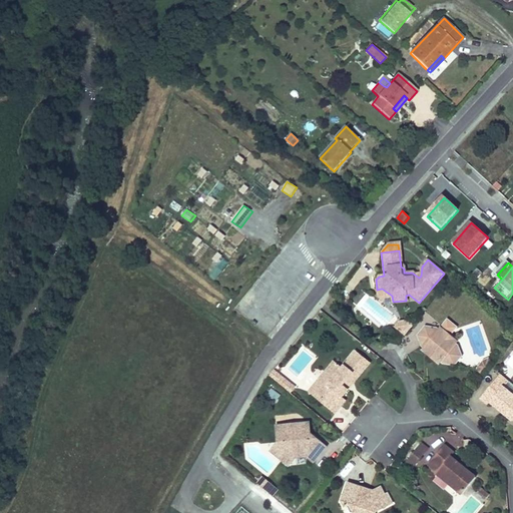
[(382,289),(377,290),(378,297),(386,303),(393,302),(392,296),(382,289)]
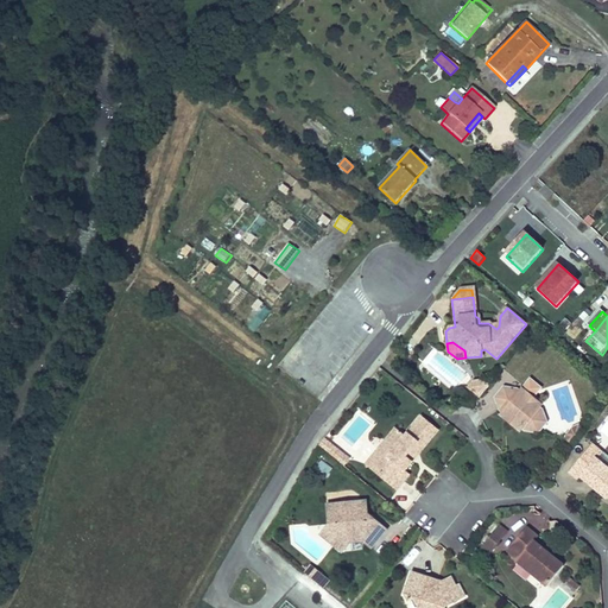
[(480,397),(489,385),(482,379),(474,380),(468,387),(480,397)]
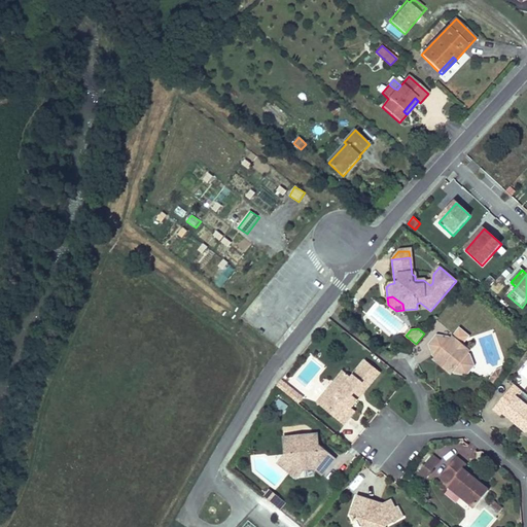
[(432,355),(434,357),(442,363),(440,365),(450,374),(452,371),(465,375),(468,362),(462,358),(466,353),(468,351),(462,346),(468,337),(458,328),(451,337),(449,340),(448,338),(435,336),(429,344),(432,355)]
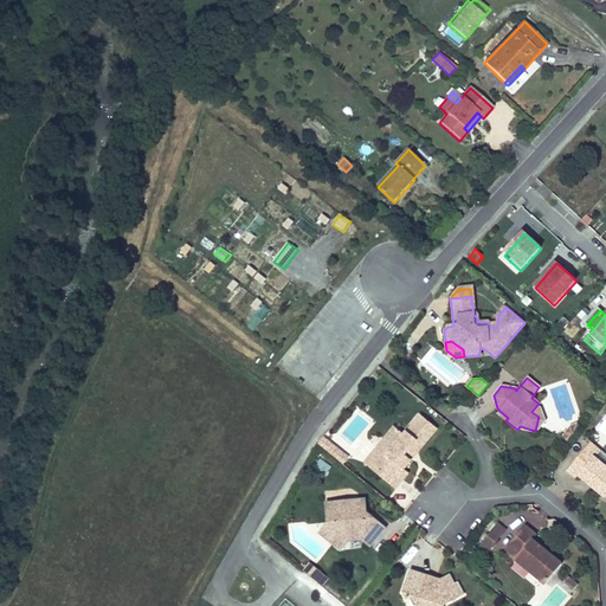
[(539,417),(535,431),(543,421),(541,416),(540,408),(536,406),(532,412),(539,417)]
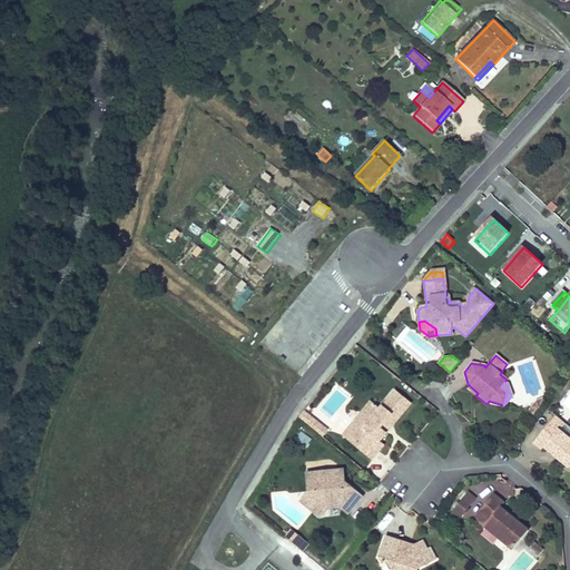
[(470,386),(468,390),(475,395),(478,393),(470,386)]
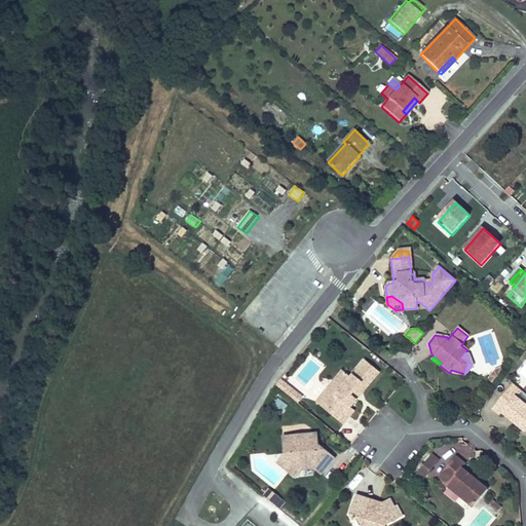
[(354,411),(350,407),(379,372),(365,360),(350,377),(342,370),(327,388),(339,399),(329,412),(343,424),(354,411)]
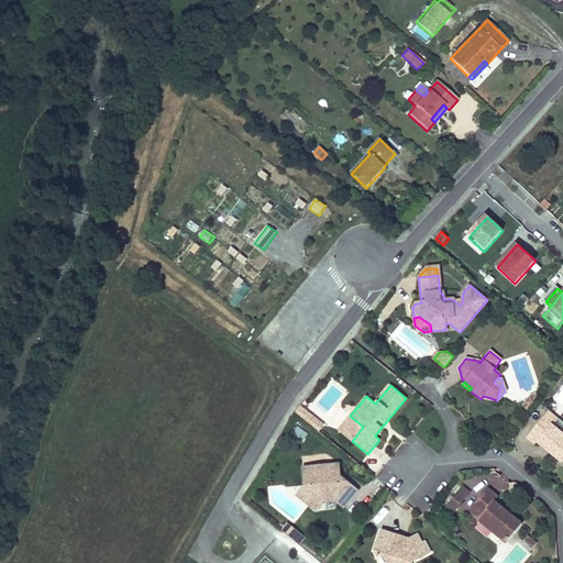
[(522,410),(525,412),(539,395),(537,393),(531,395),(525,403),(522,410)]
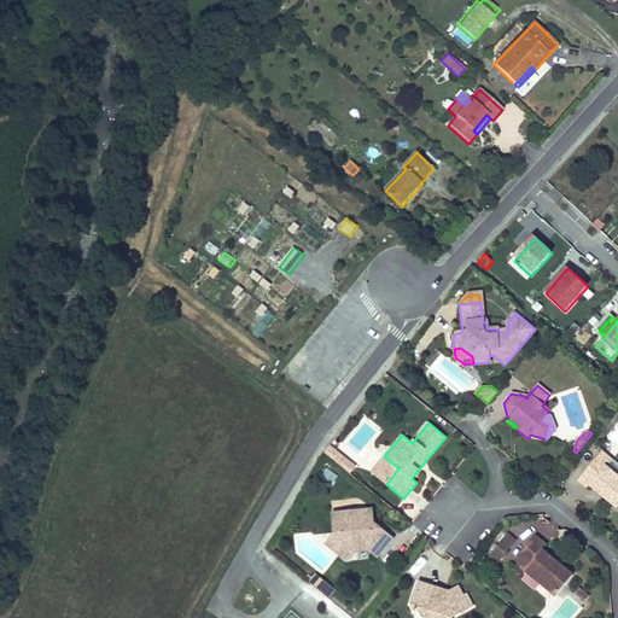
[(327,447),(322,453),(349,476),(354,470),(327,447)]
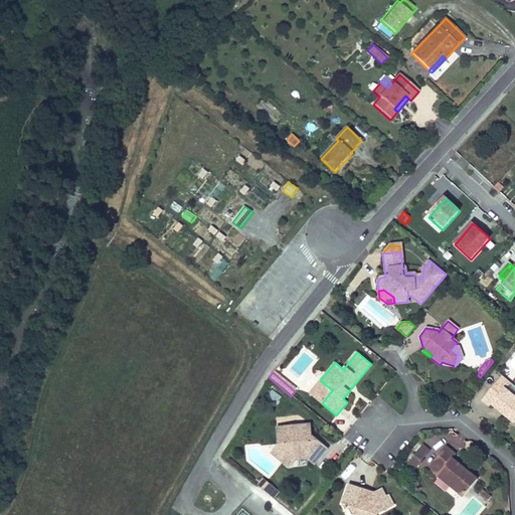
[(502,375),(497,381),(505,388),(510,382),(502,375)]
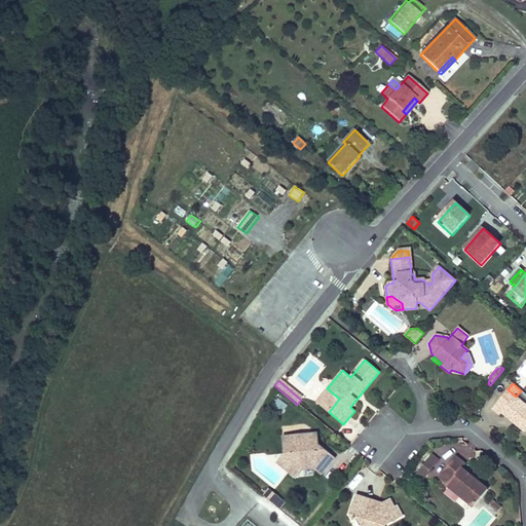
[(339,399),(327,388),(315,402),(329,412),(339,399)]
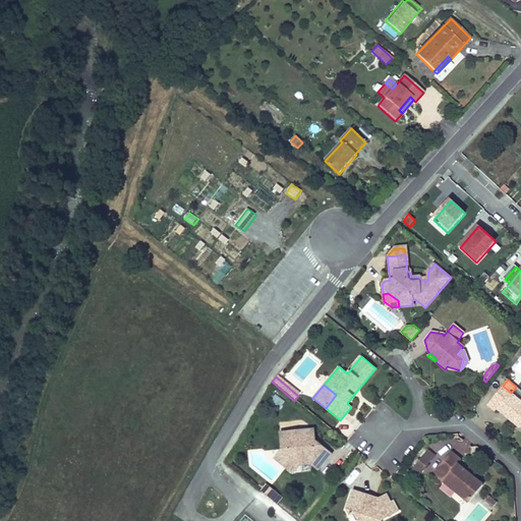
[(520,401),(511,393),(503,386),(487,404),(496,411),(497,409),(520,427),(520,426),(520,401)]
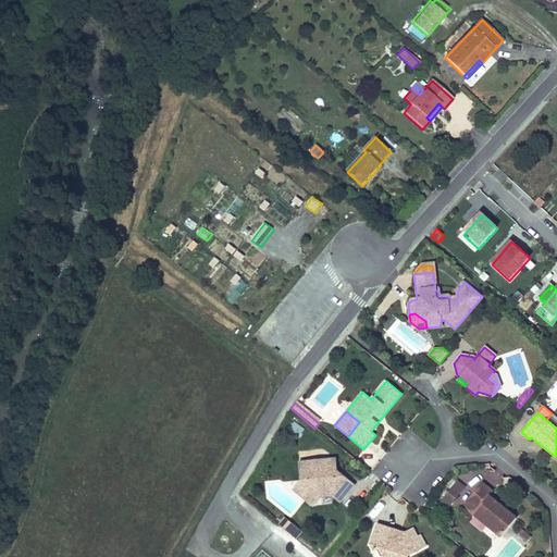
[(298,459),(300,484),(306,489),(301,495),(311,503),(319,494),(331,496),(338,503),(353,485),(342,477),(334,477),(334,459),(298,459)]
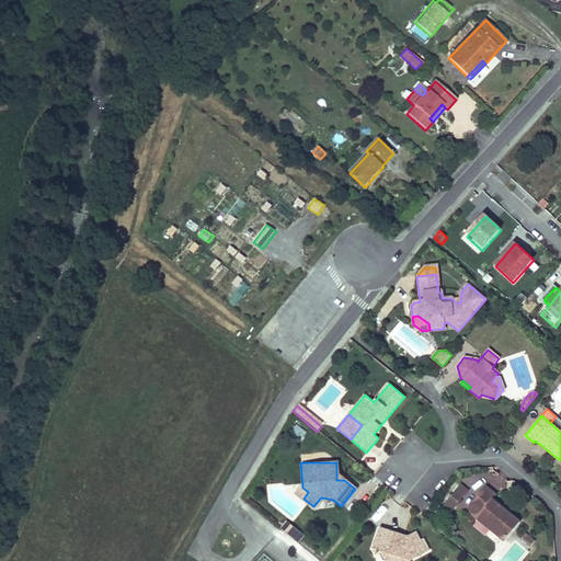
[(468,491),(460,484),(453,494),(459,501),(468,491)]
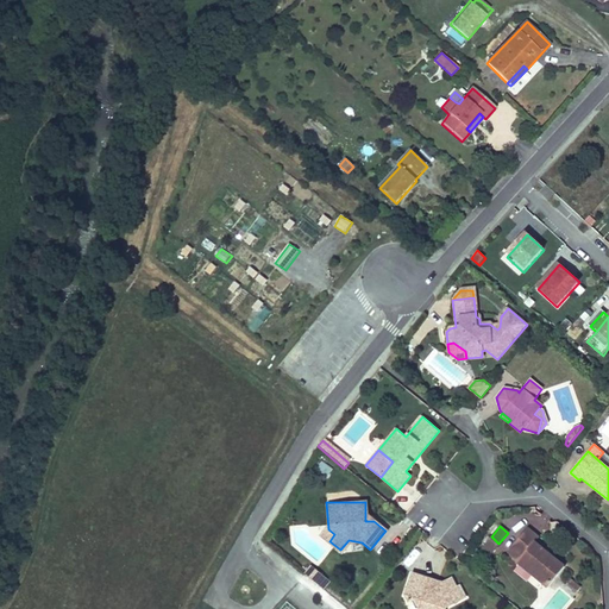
[(328,529),(320,533),(330,541),(334,534),(328,529)]
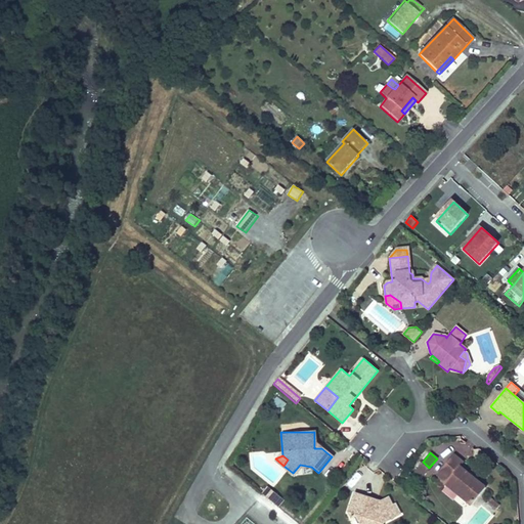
[(470,479),(472,476),(464,470),(467,466),(452,455),(436,476),(445,483),(444,484),(471,505),(485,487),(475,479),(473,481),(470,479)]
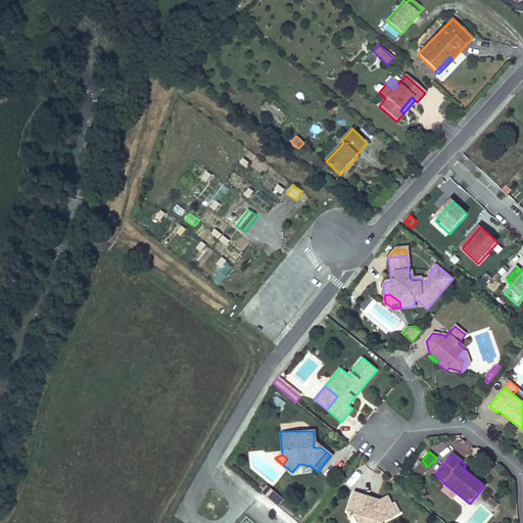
[(428,467),(422,461),(413,472),(419,477),(428,467)]
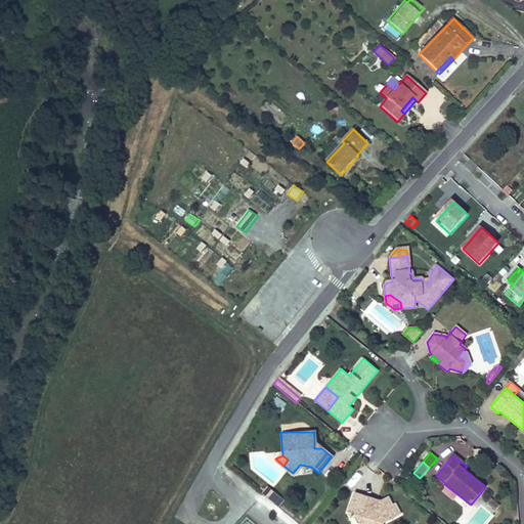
[(266,487),(261,494),(276,508),(282,500),(266,487)]
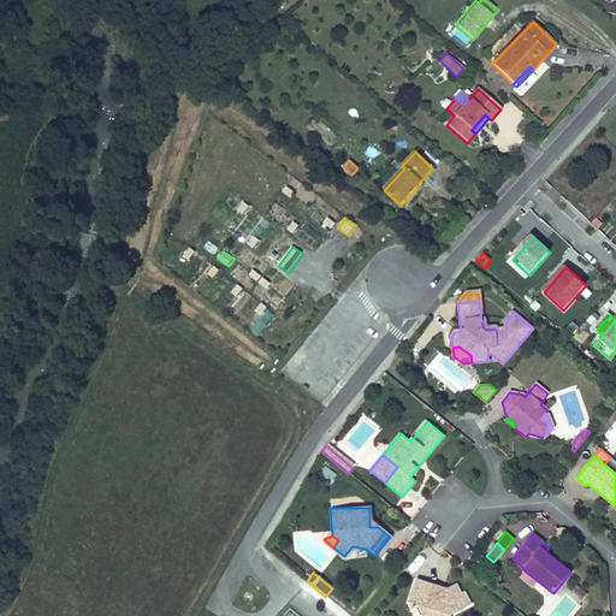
[(422,615),(450,615),(471,605),(466,594),(462,597),(458,588),(448,593),(440,597),(433,594),(434,588),(418,582),(409,600),(413,609),(419,606),(424,615),(422,615)]
